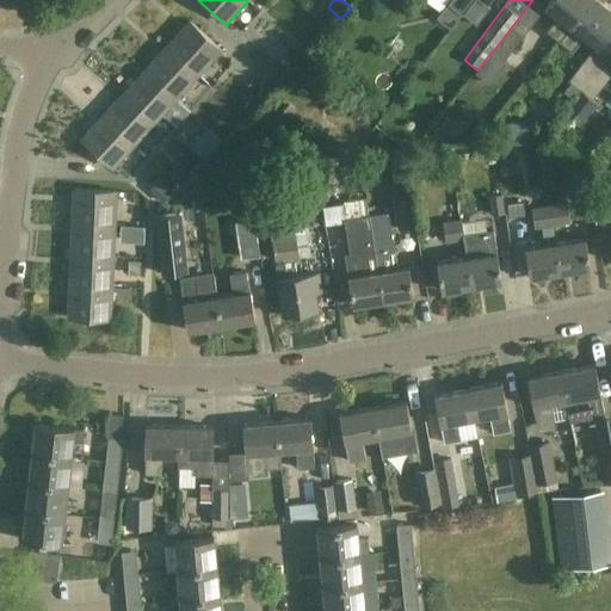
[(545,6),(537,0),(532,0),(492,53),(504,61),(545,6)]
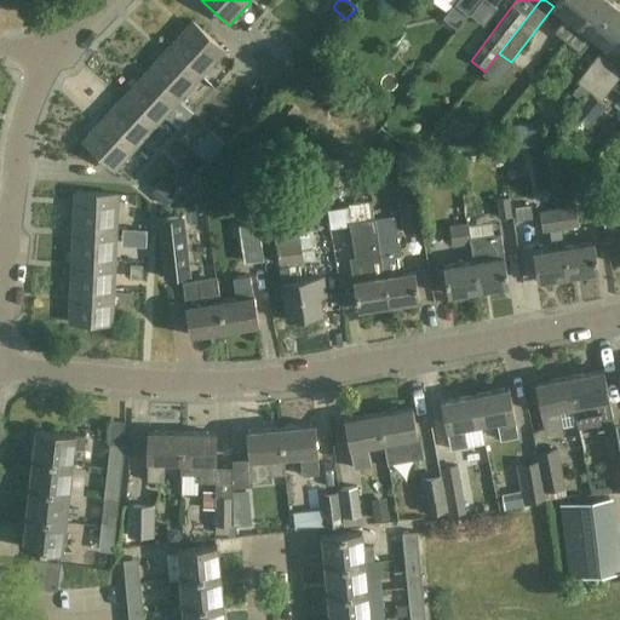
[(568,42),(601,0),(558,0),(554,7),(567,18),(556,33),(568,42)]
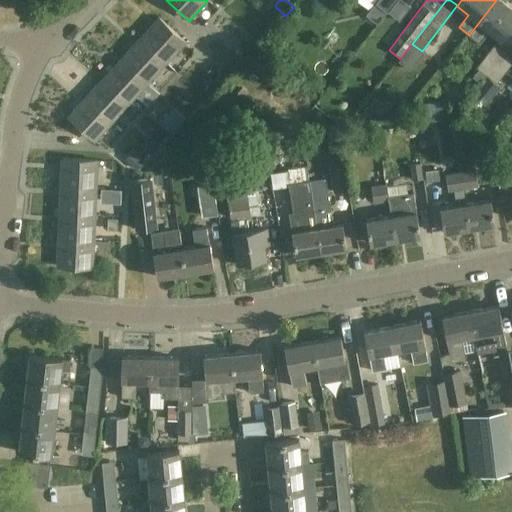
[(511,9),(500,0),(496,0),(469,35),(479,43),(489,31),(499,40),(511,23),(511,9)]
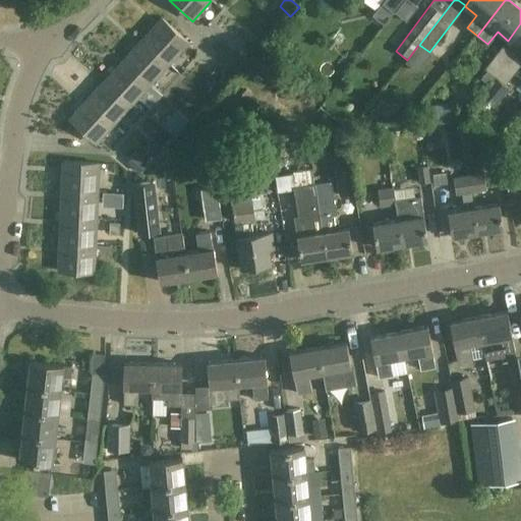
[(142,41),(169,64),(187,44),(161,20),(142,41)]
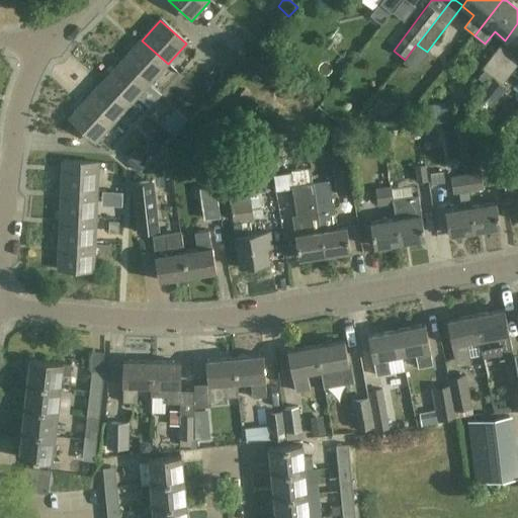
[(123,60),(150,84),(168,64),(142,40),(123,60)]
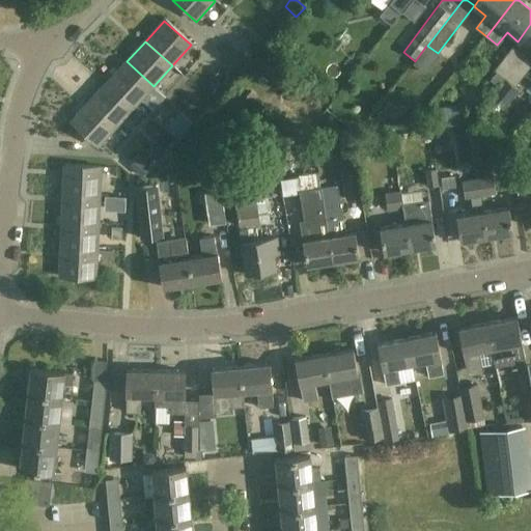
[(498,86),(499,87),(524,56),(513,48),(495,72),(501,77),(496,84),(492,81),(483,90),(491,95),(498,86)]
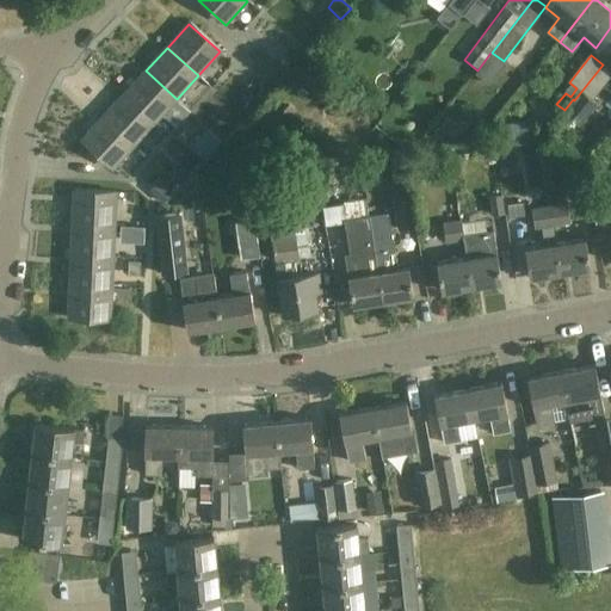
[(610,75),(610,71),(603,65),(574,100),(586,109),(610,75)]
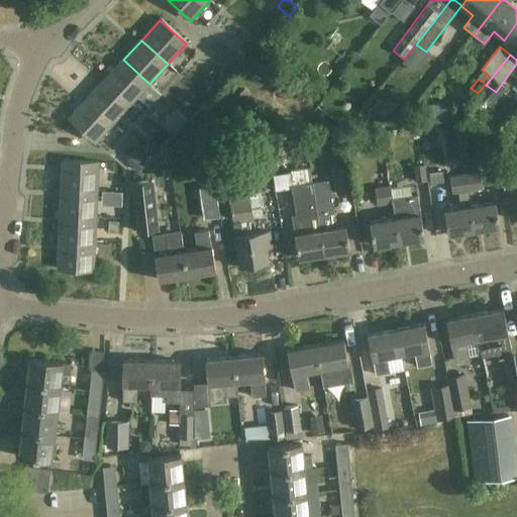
[(131,104),(149,84),(123,60),(105,80),(131,104)]
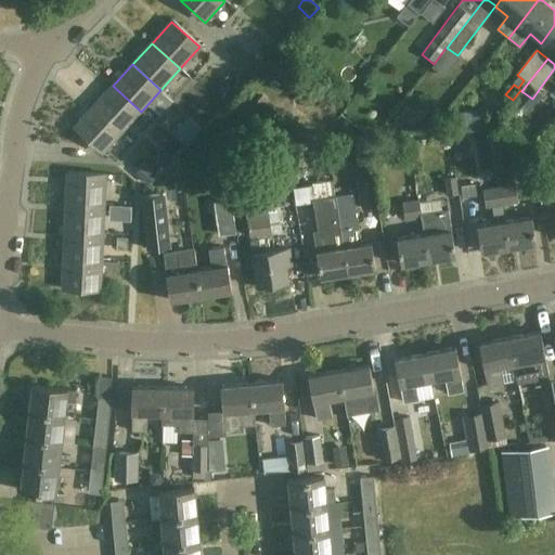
[(93,107),(121,132),(141,112),(113,86),(93,107)]
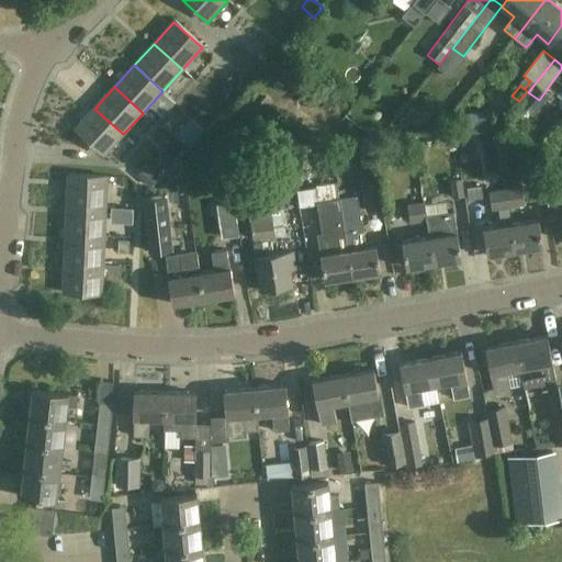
[(123,134),(94,109),(75,131),(103,156),(123,134)]
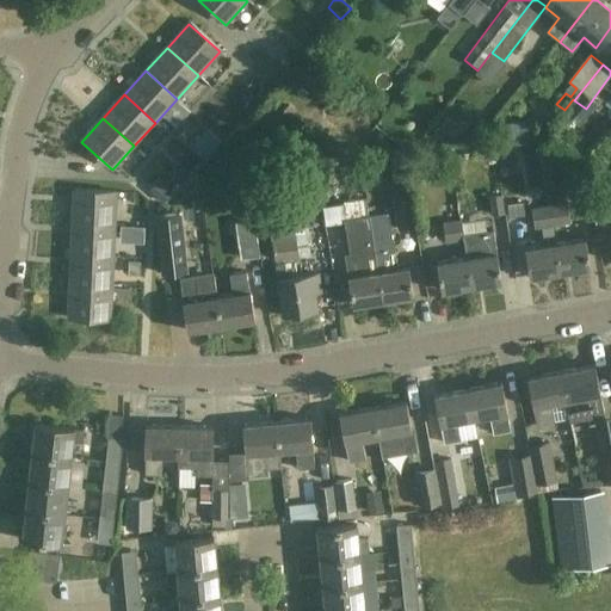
[(207,143),(197,152),(208,165),(218,156),(207,143)]
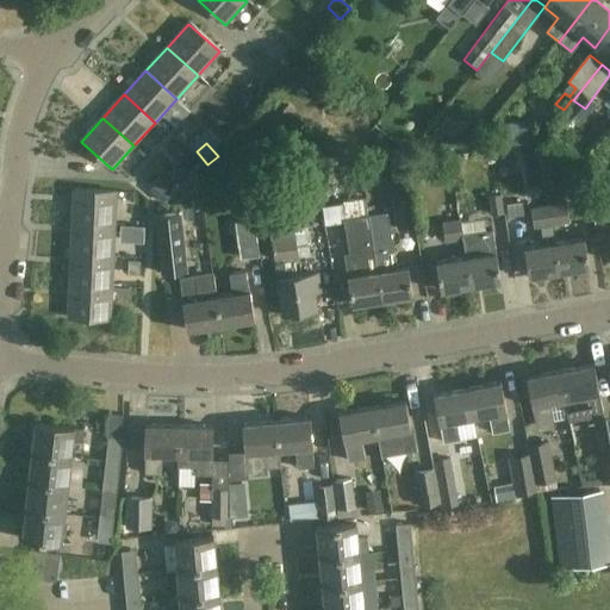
[(178,165),(167,174),(179,186),(188,176),(178,165)]
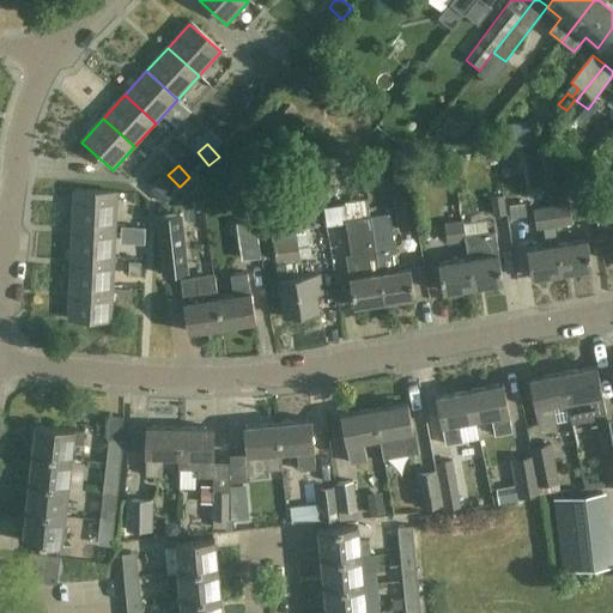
[(418,230),(410,173),(396,175),(400,198),(394,199),(399,232),(418,230)]
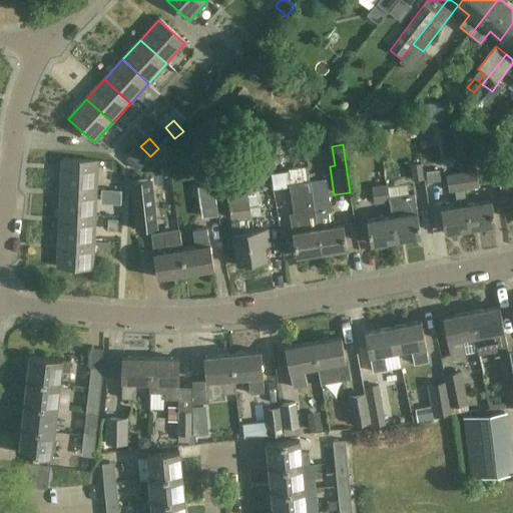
[(278,147),(250,147),(250,161),(278,161),(278,147)]
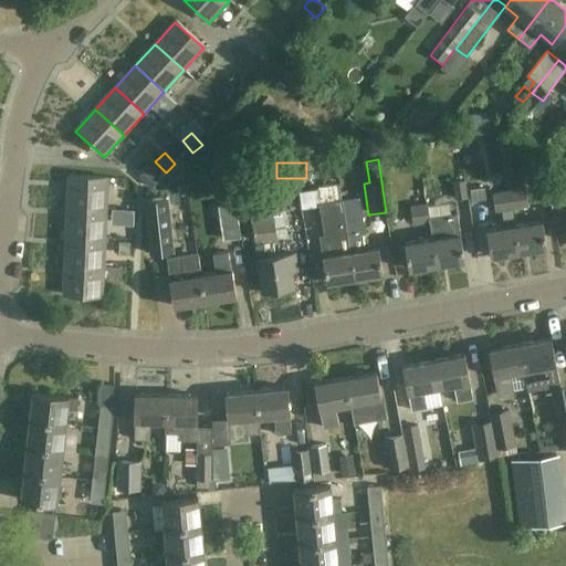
[(152,171),(142,181),(150,190),(160,179),(152,171)]
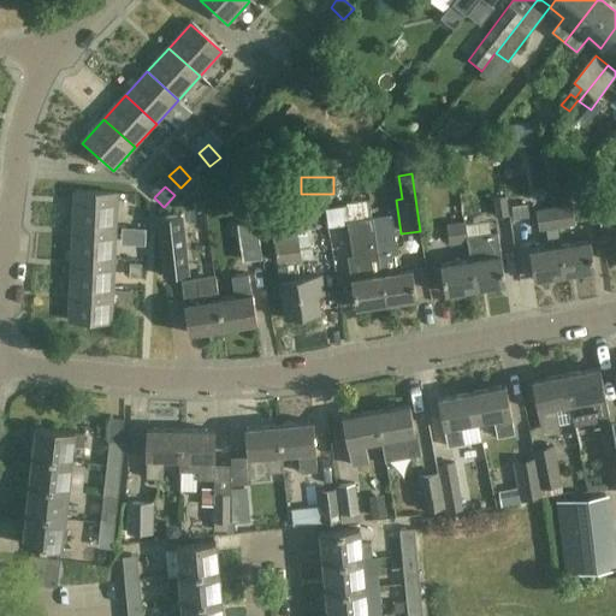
[(73,191),(72,224),(116,226),(117,194),(73,191)]
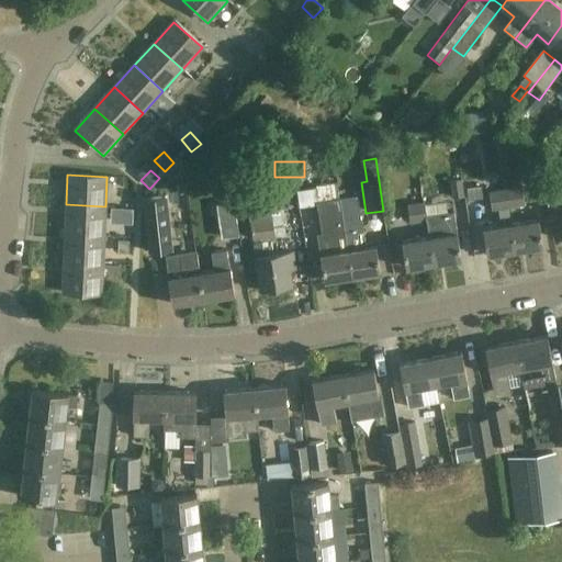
[(464,198),(461,179),(450,181),(452,199),(464,198)]
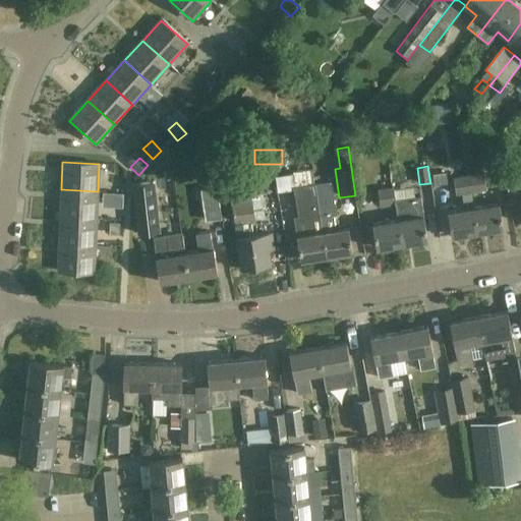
[(450,195),(446,172),(432,174),(437,197),(450,195)]
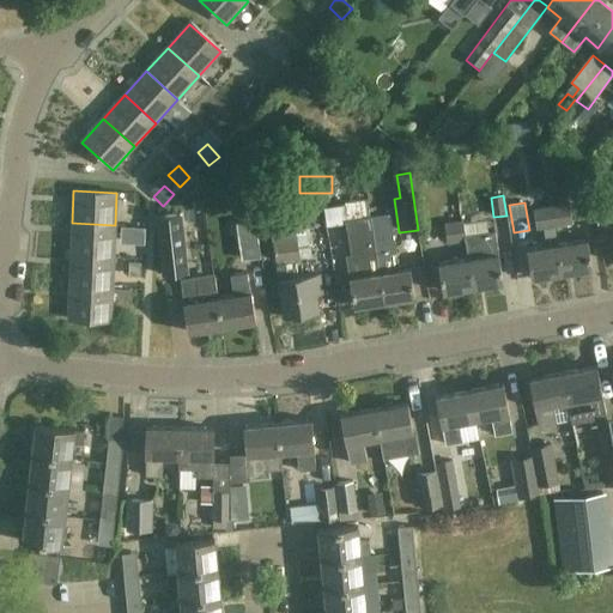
[(556,228),(572,224),(569,205),(552,207),(556,228)]
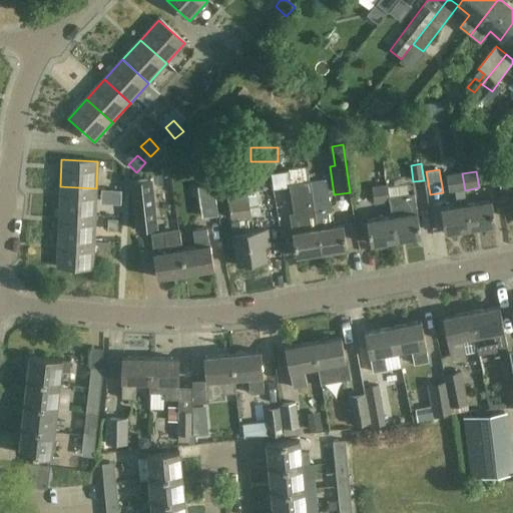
[(471,227),(467,204),(465,190),(462,173),(447,175),(450,192),(455,191),(458,206),(441,209),(444,232),(471,227)]
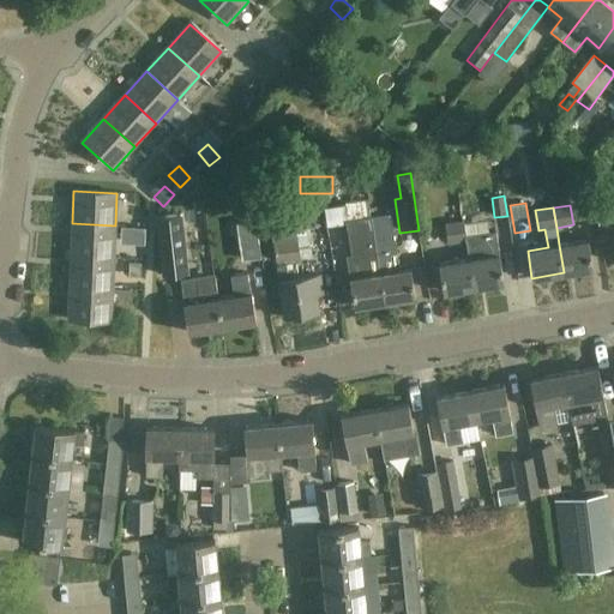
[(180,216),(157,218),(163,276),(186,274),(180,216)]
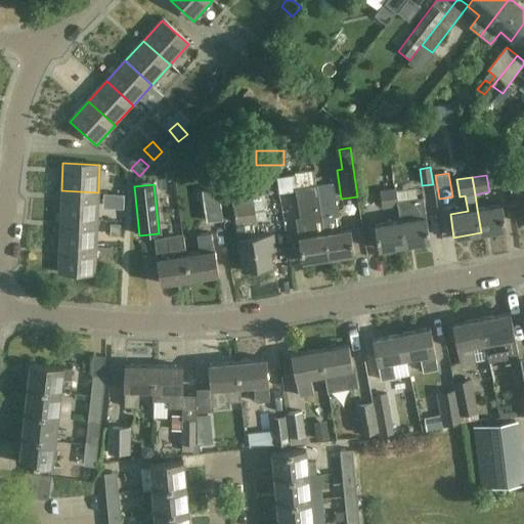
[(320,210),(328,258),(353,254),(349,230),(337,232),(335,216),(338,216),(333,184),(301,189),(303,203),(319,200),(320,210)]
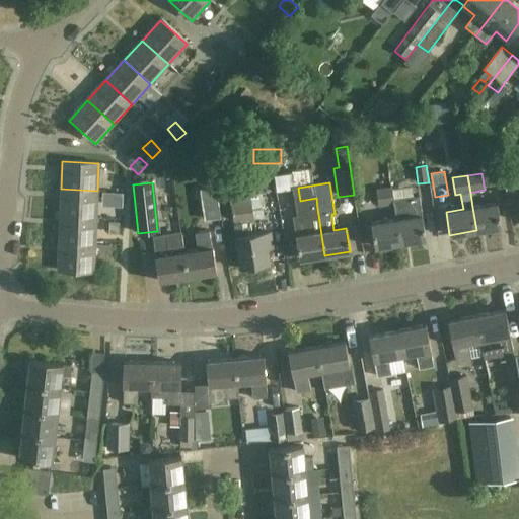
[(219,215),(215,187),(199,190),(200,197),(204,197),(207,216),(219,215)]
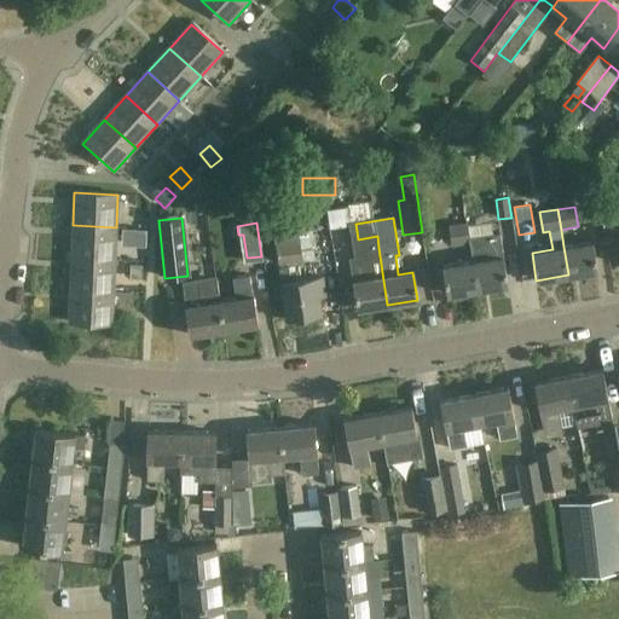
[(302,262),(296,223),(273,225),(278,266),(302,262)]
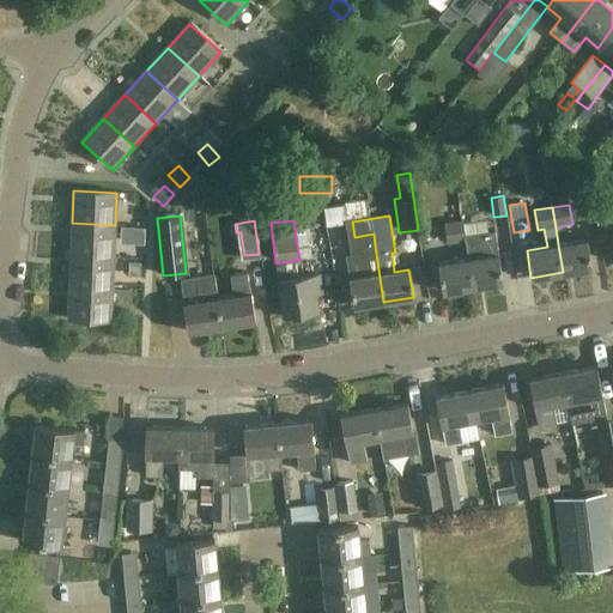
[(71,255),(114,258),(115,225),(72,223),(71,255)]
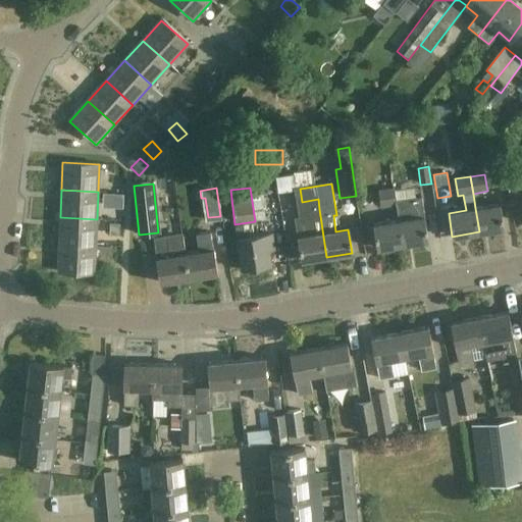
[(395,205),(393,190),(377,192),(379,207),(395,205)]
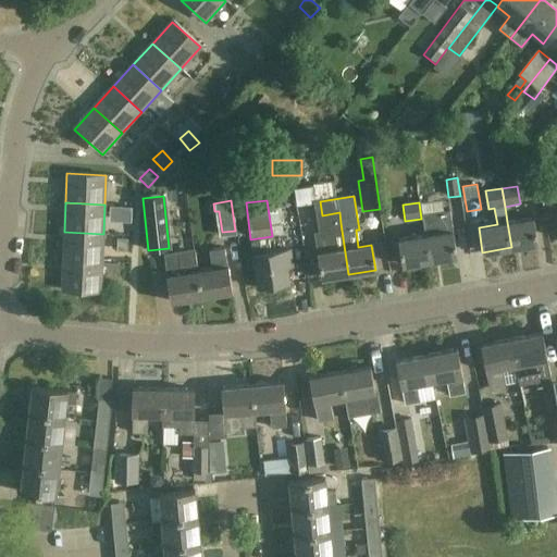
[(421,215),(424,236),(425,236),(429,261),(457,257),(449,211),(421,215)]
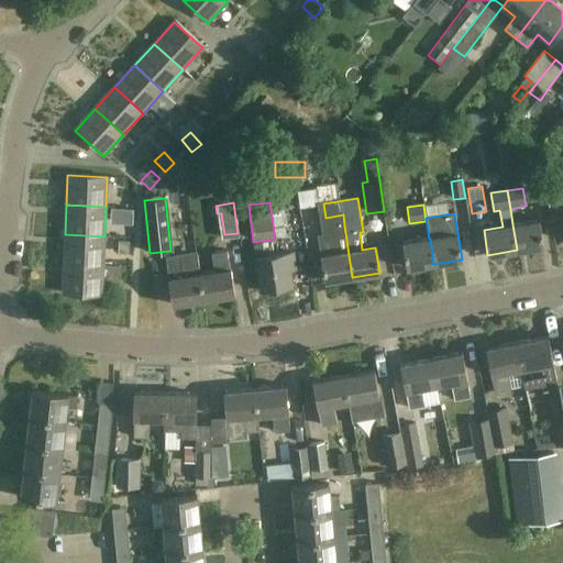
[(517,250),(543,245),(540,221),(512,224),(517,250)]
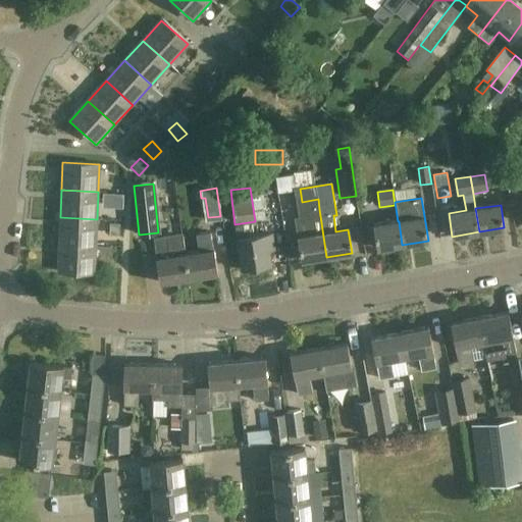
[(298,238),(301,261),(326,257),(319,209),(306,211),(307,218),(295,220),(298,238)]
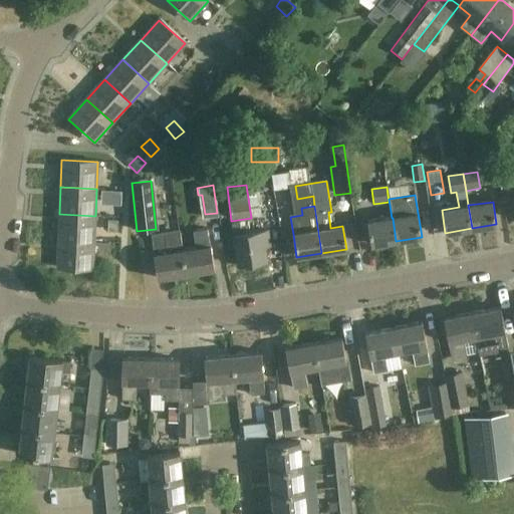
[(58,241),(94,243),(95,216),(59,214),(58,241)]
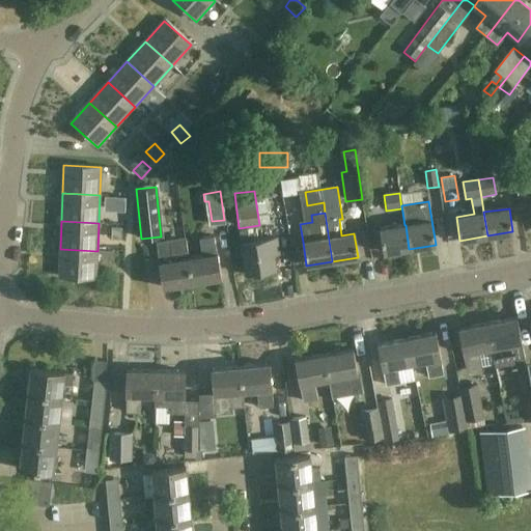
[(383,252),(409,249),(406,225),(404,225),(380,229),(383,252)]
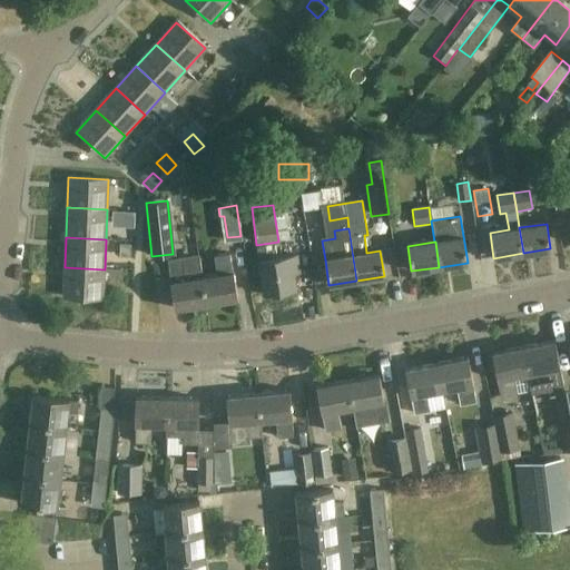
[(216,275),(202,277),(206,305),(237,300),(233,273),(232,273),(229,255),(214,257),(216,275)]
